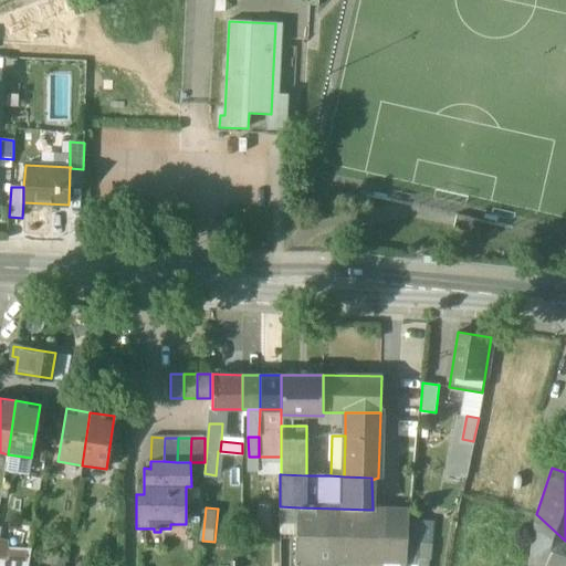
[(373,510),(299,507),(294,563),(312,563),(334,564),(405,565),(409,511),(373,510)]
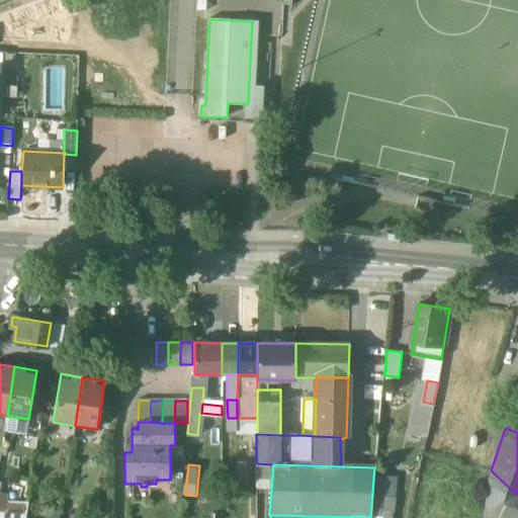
[(517,517),(517,495),(491,470),(487,516),(492,517),(517,517)]
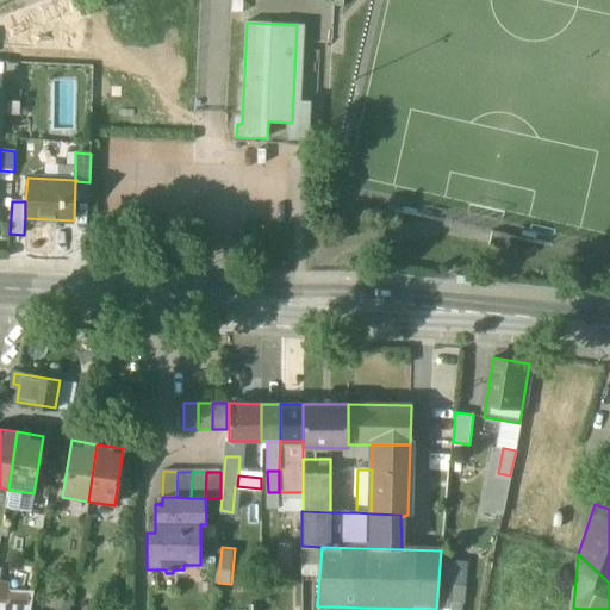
[(458,564),(443,562),(441,584),(456,585),(458,564)]
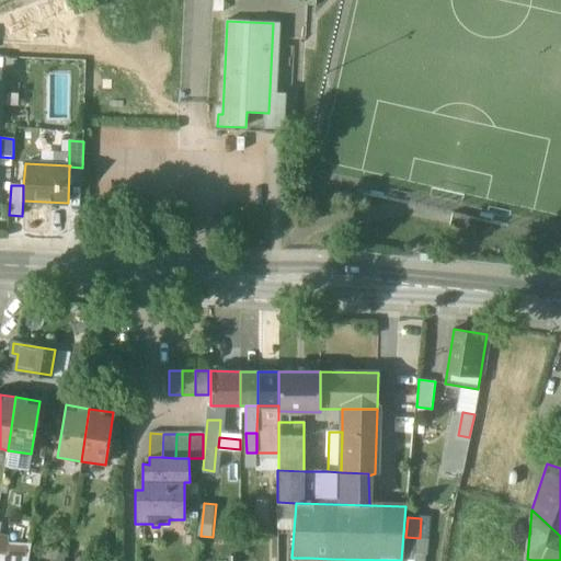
[(0,560),(27,560),(29,539),(0,538),(0,560)]
